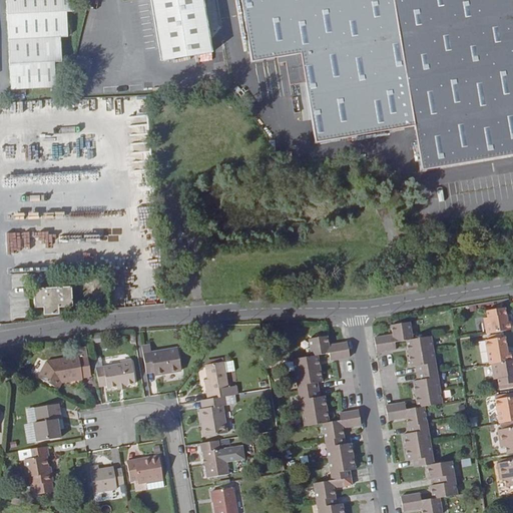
[(73,0),(7,0),(12,90),(57,88),(55,63),(63,63),(61,38),(69,38),(68,13),(75,13),(73,0)]
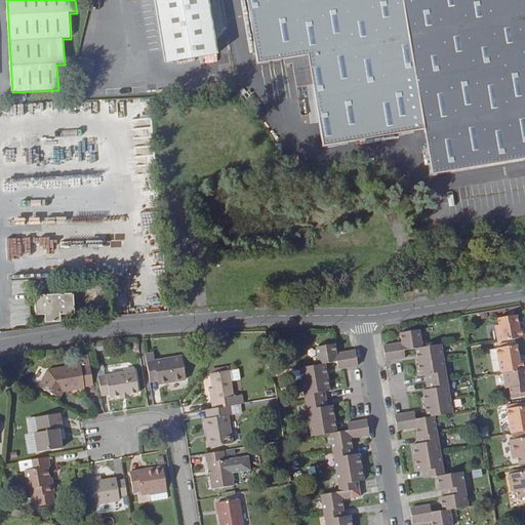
[(151,0),(162,64),(215,55),(206,0),(151,0)]
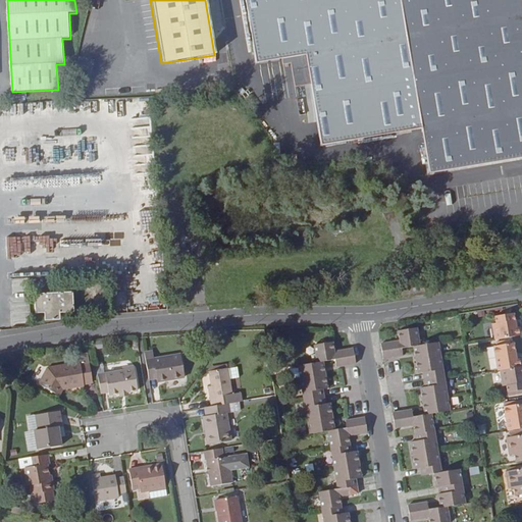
[(521,0),(242,0),(254,63),(303,54),(319,146),(418,127),(427,173),(521,156),(521,0)]
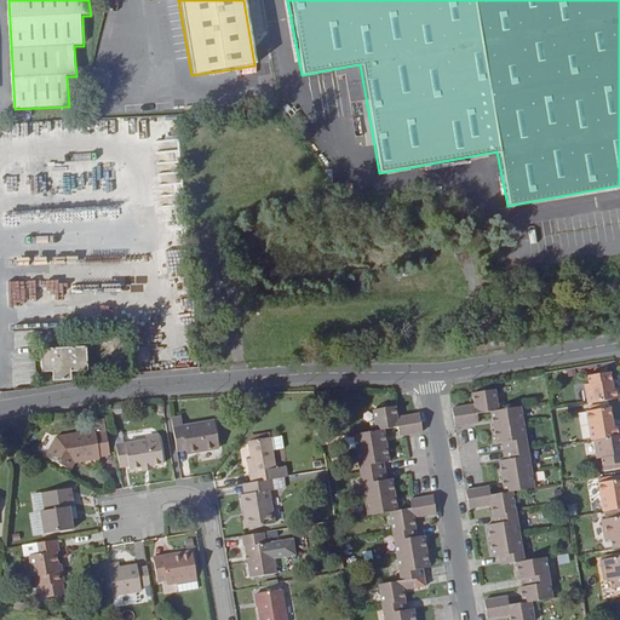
[(105,109),(114,73),(97,69),(89,104),(105,109)]
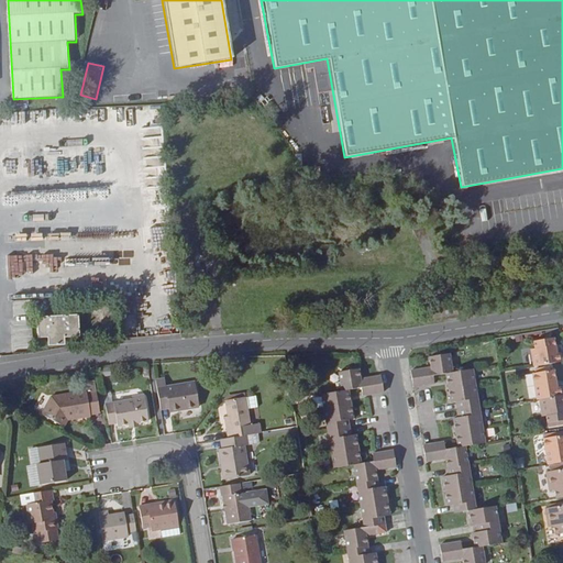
[(123,265),(135,262),(134,255),(121,258),(123,265)]
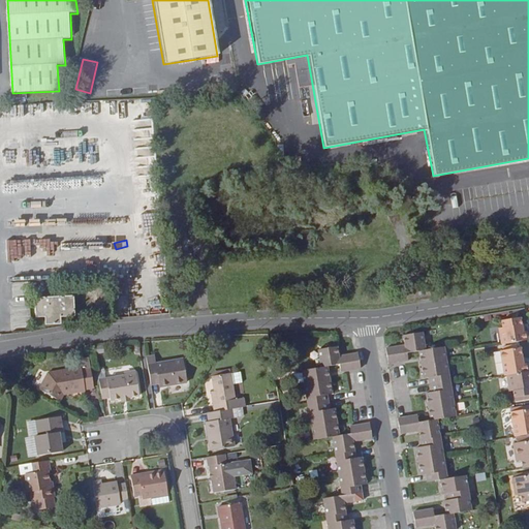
[(52,242),(22,242),(22,252),(52,251),(52,242)]
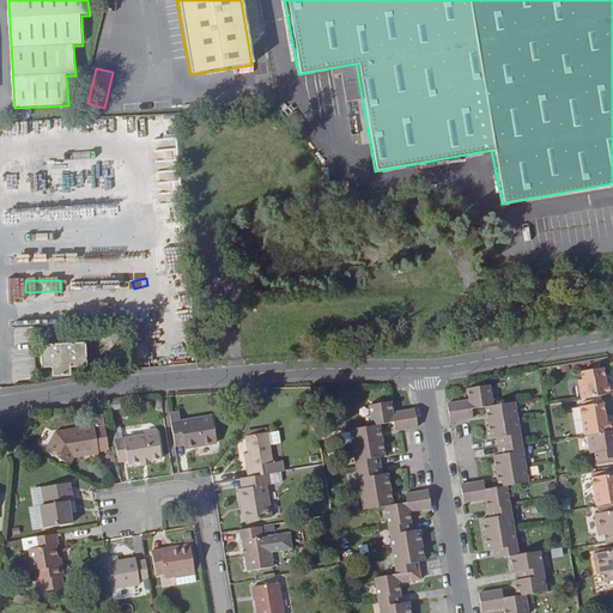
[(135,343),(147,344),(147,315),(135,315),(135,343)]
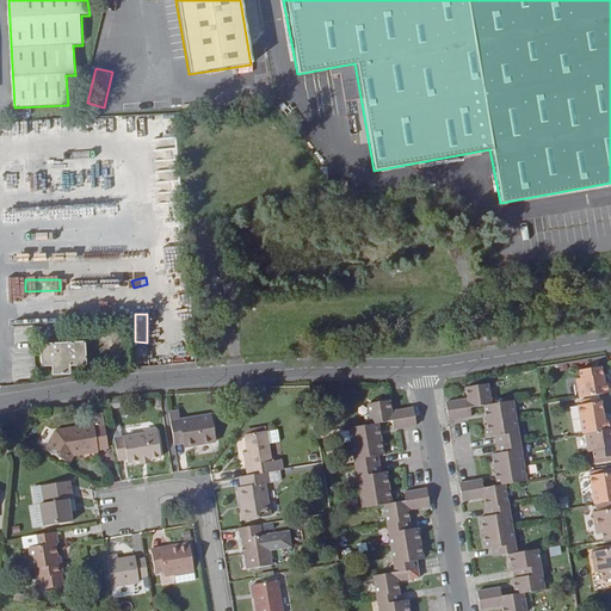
[(86,343),(42,345),(43,369),(54,368),(54,376),(72,375),(72,366),(87,365),(86,343)]
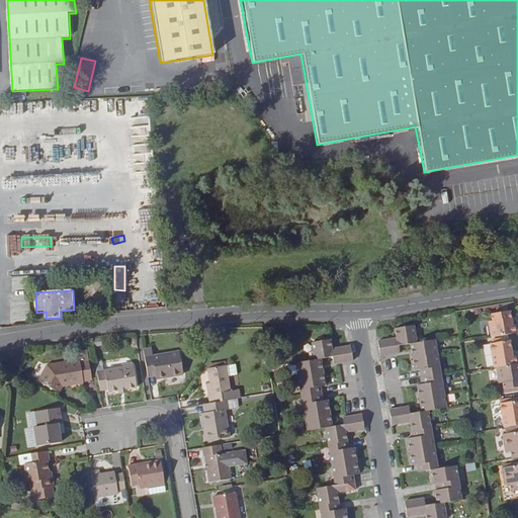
[(489,323),(492,337),(517,333),(517,326),(512,327),(509,311),(493,313),(494,322),(489,323)]
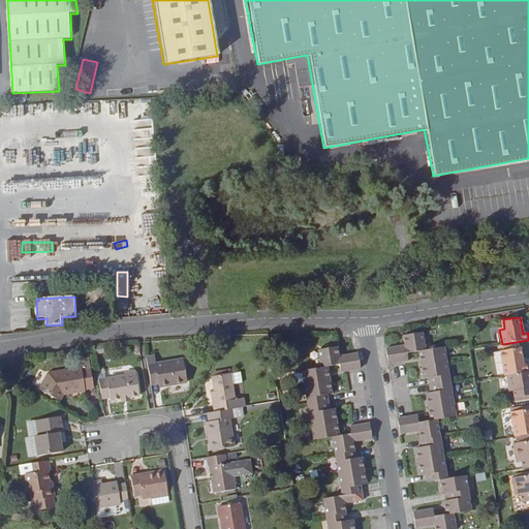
[(404,346),(386,349),(389,364),(406,362),(405,354),(416,352),(426,351),(423,334),(403,337),(404,346)]
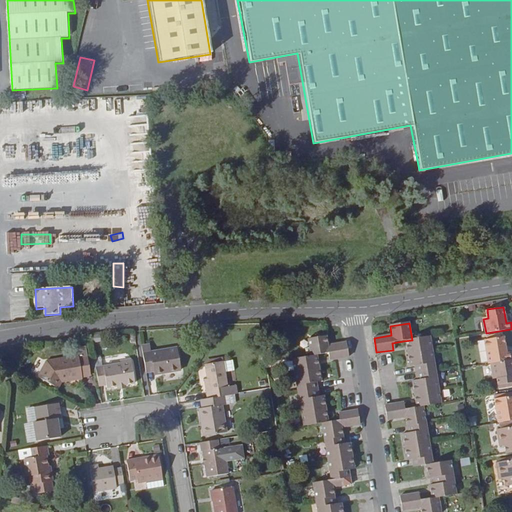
[(333,353),(348,351),(347,343),(328,346),(327,337),(310,340),(313,356),(321,355),(333,353)]
